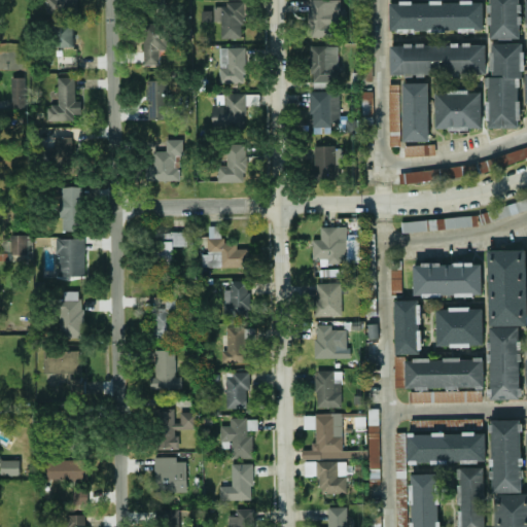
[(45,0),(45,12),(77,12),(77,0),(45,0)]
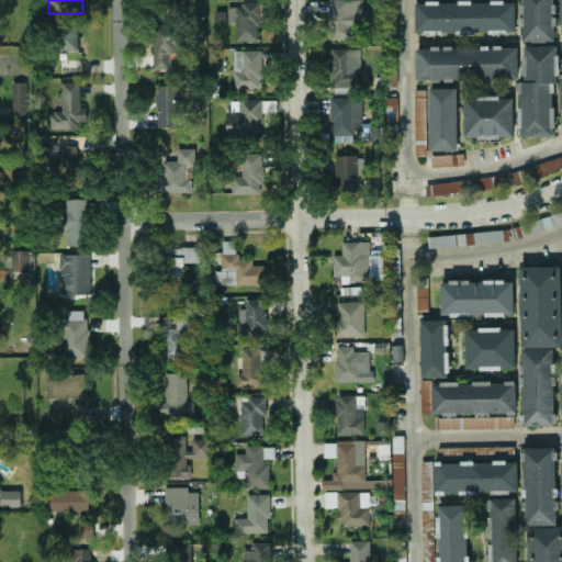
[(236,40),(260,38),(258,0),(240,1),(240,6),(227,6),(227,22),(235,21),(236,40)]
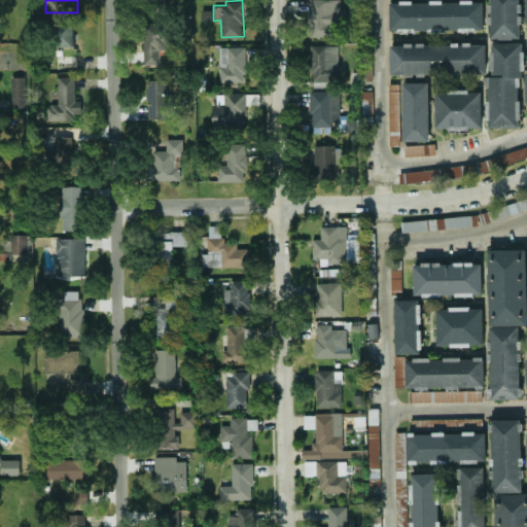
[(340,0),(309,0),(309,35),(334,36),(335,25),(341,25),(340,0)]
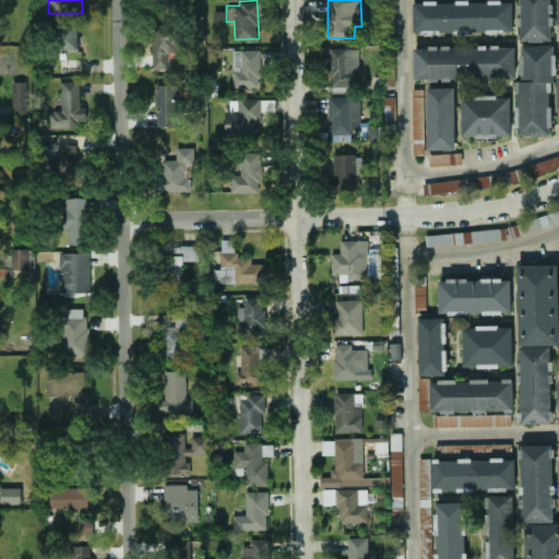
[(502,0),(413,1),(414,31),(512,30),(511,0),(502,0)]
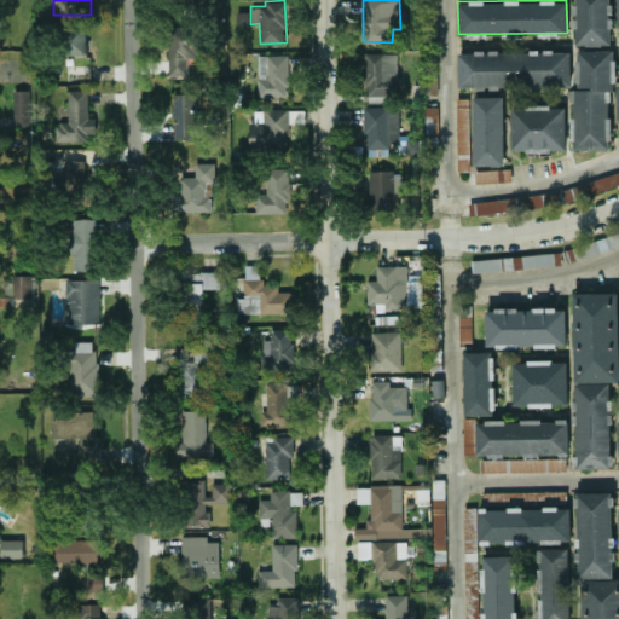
[(573,0),(576,45),(609,44),(608,0),(573,0)]
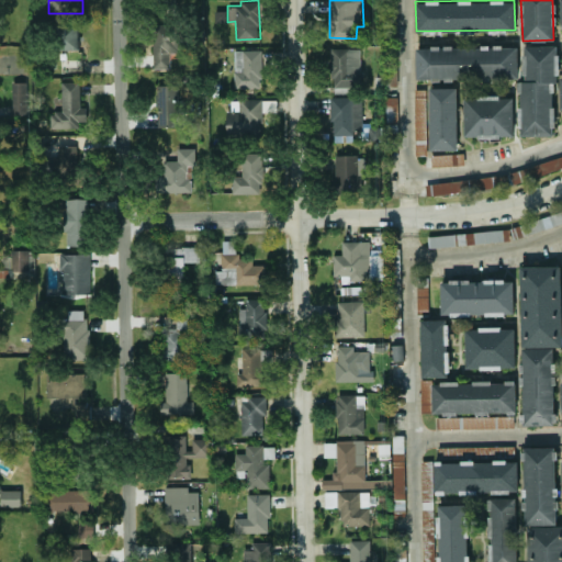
[(55,24),(56,49),(79,48),(78,23),(55,24)]
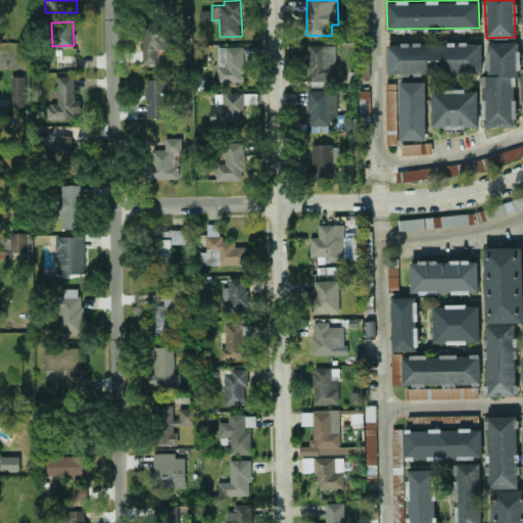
[(142,63),(158,62),(157,49),(167,49),(167,21),(141,21),(142,63)]
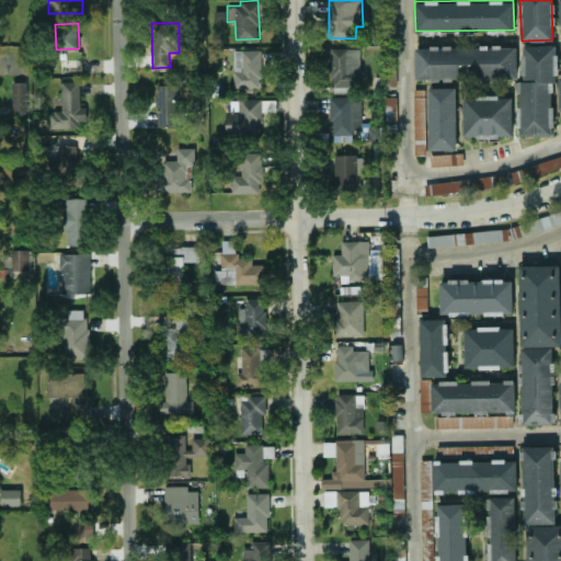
[(517,77),(516,44),(415,48),(416,81),(517,77)]
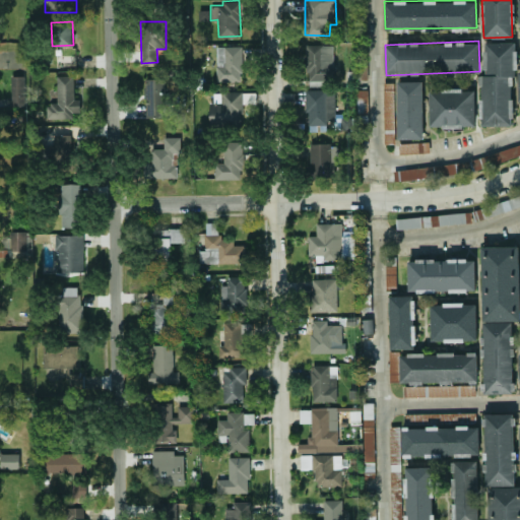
[(514,126),(515,42),(484,42),(483,74),(480,74),(479,125),(514,126)]
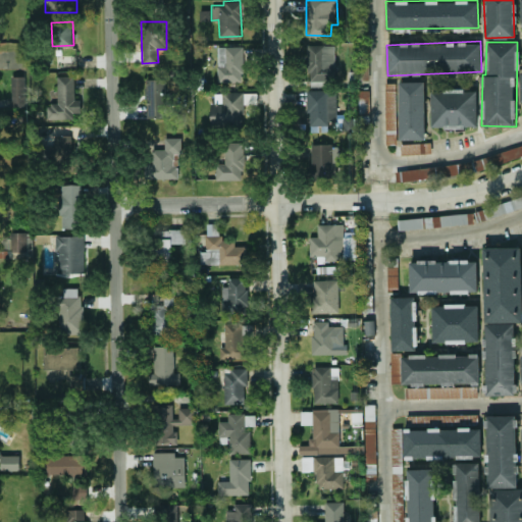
[(243,46),(217,46),(217,81),(243,81),(243,46)]
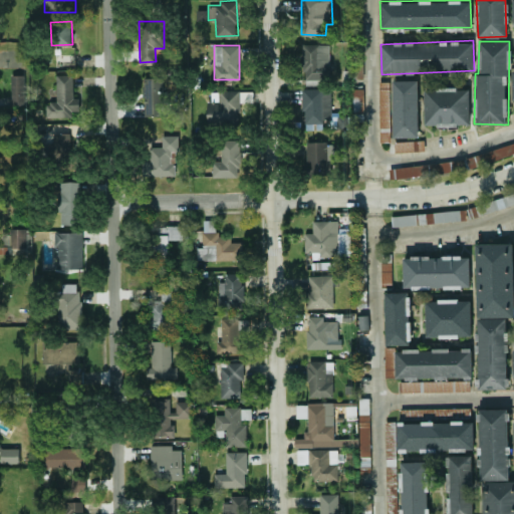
[(55,74),(56,101),(45,102),(46,116),(71,116),(71,110),(80,110),(80,96),(73,96),(72,74),(55,74)]
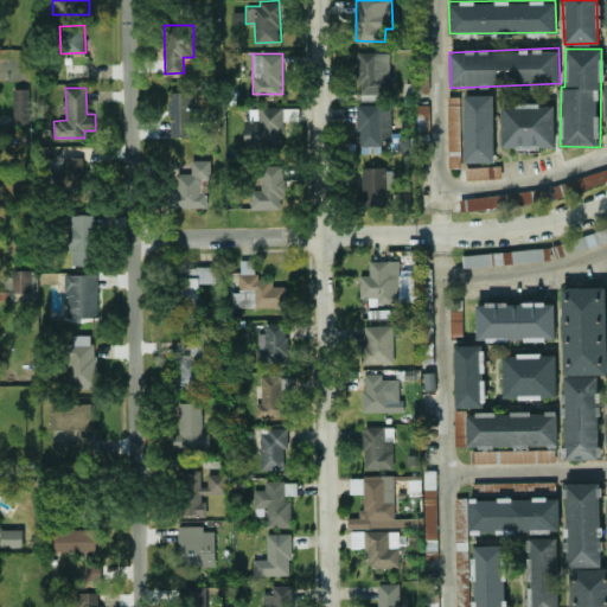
[(29,89),(12,89),(13,123),(29,123),(29,89)]
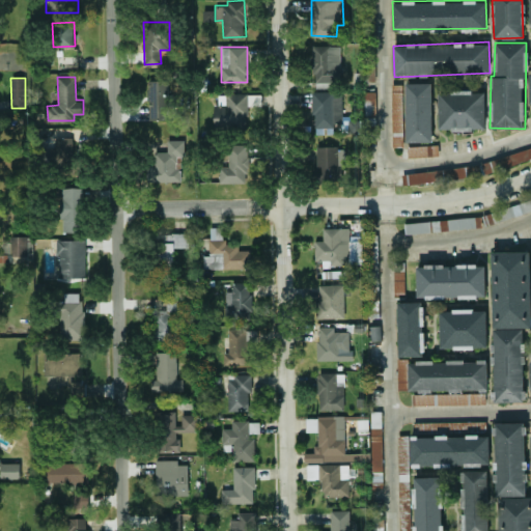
[(168,118),(167,79),(147,80),(148,118),(168,118)]
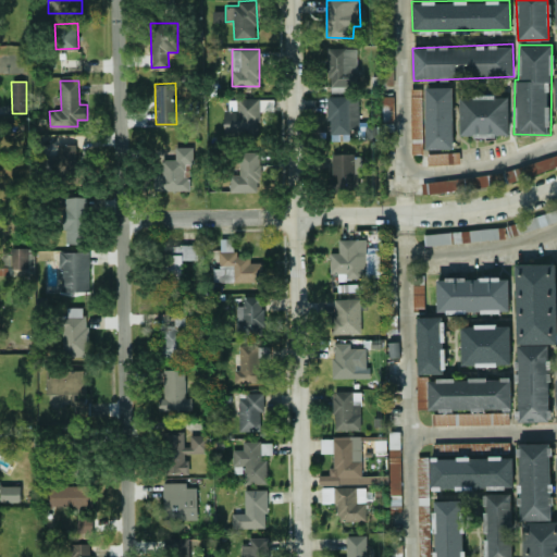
[(453,87),(425,87),(425,148),(454,148),(453,87)]
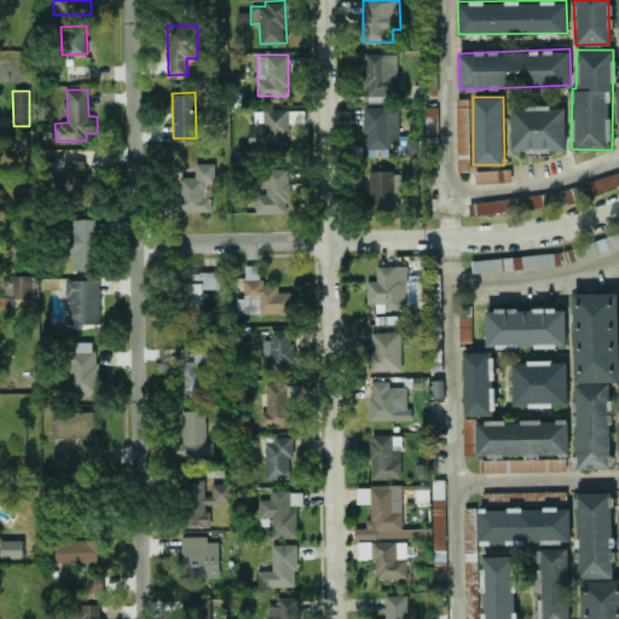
[(469,98),(456,98),(457,171),(470,171),(469,98)]
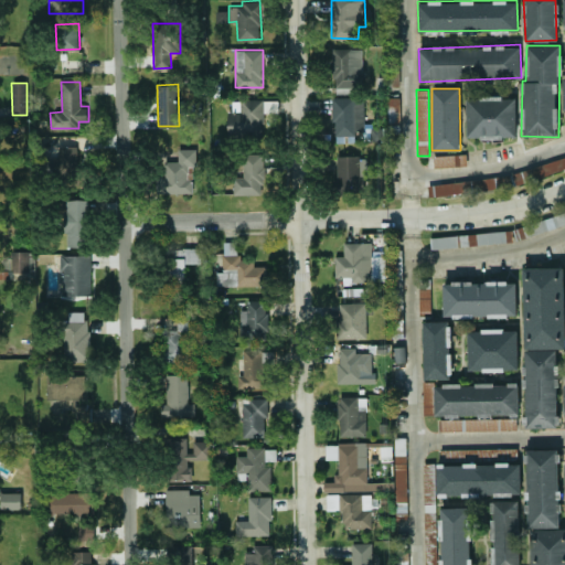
[(363,96),(332,97),(333,135),(364,134),(363,96)]
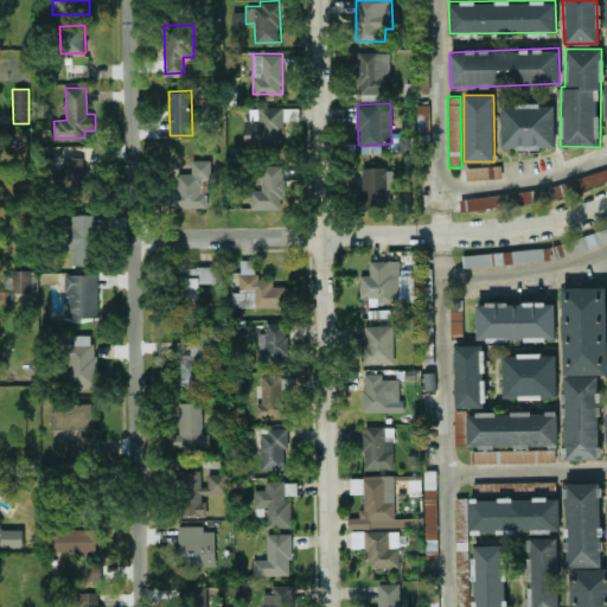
[(417,141),(429,141),(428,103),(416,104),(417,141)]
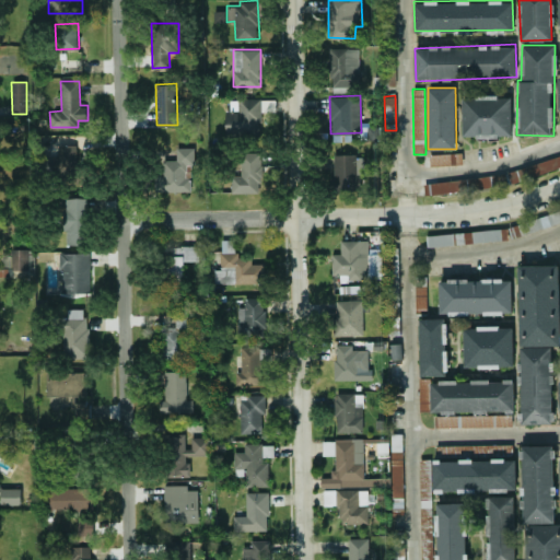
[(463,95),(463,136),(512,137),(512,96),(463,95)]
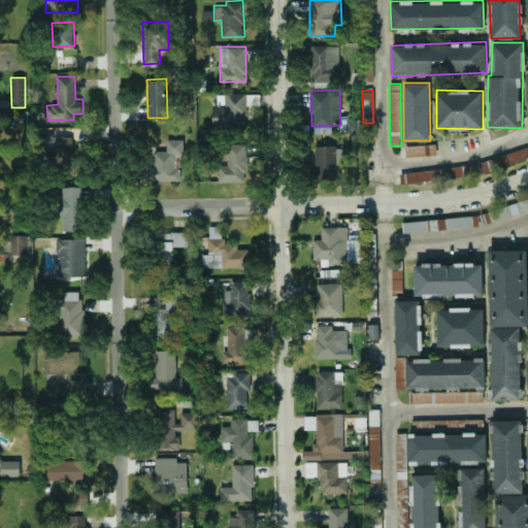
[(245,93),(217,93),(218,104),(212,104),(212,126),(245,126),(245,93)]
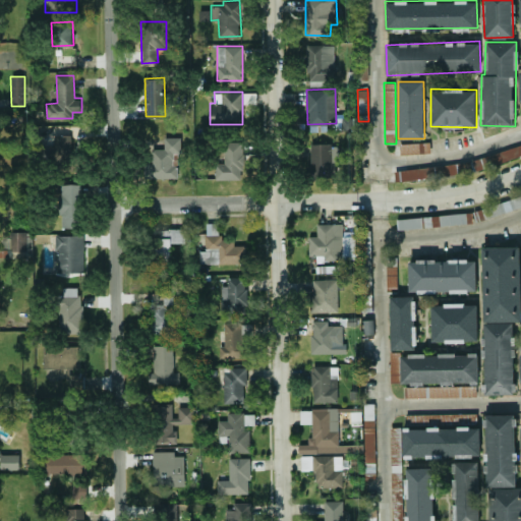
[(71,135),(54,134),(53,163),(71,163),(71,135)]
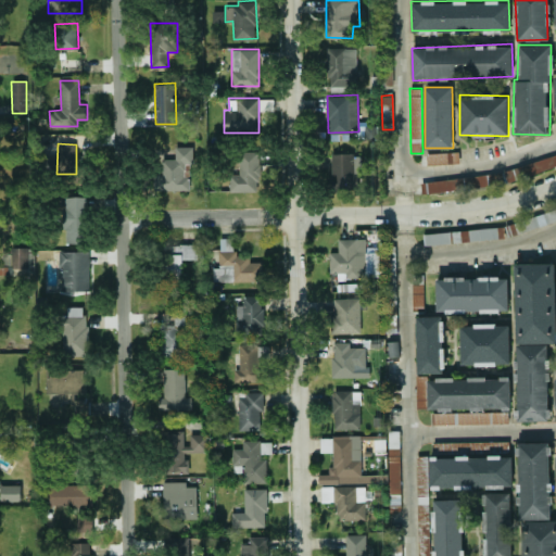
[(189,189),(189,177),(185,177),(184,161),(192,161),(192,146),(175,146),(175,159),(159,159),(160,190),(189,189)]
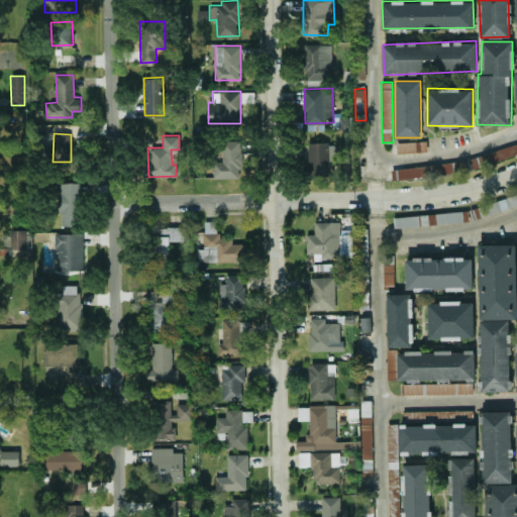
[(240,178),(240,140),(222,140),(221,162),(214,162),(214,177),(240,178)]
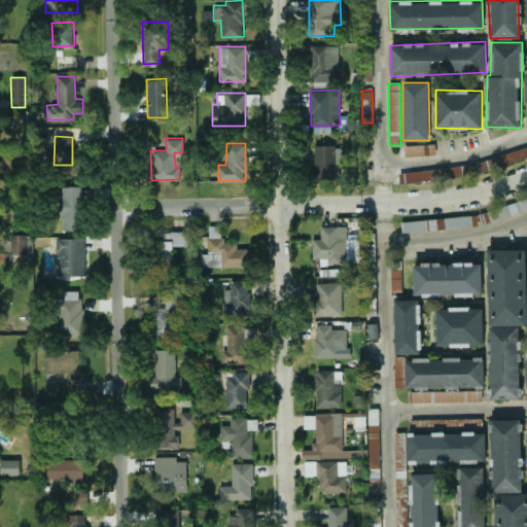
[(434,143),(405,144),(405,155),(435,154),(434,143)]
